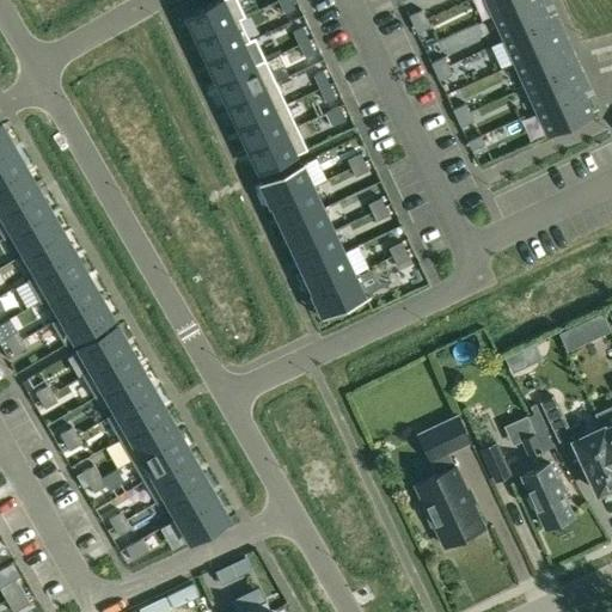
[(237,0),(218,0),(187,16),(197,38),(244,16),(237,0)]
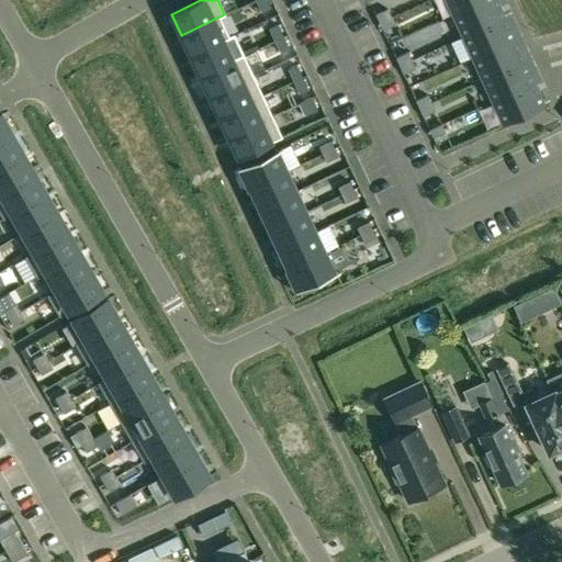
[(265,0),(255,0),(261,12),(269,8),(265,0)]
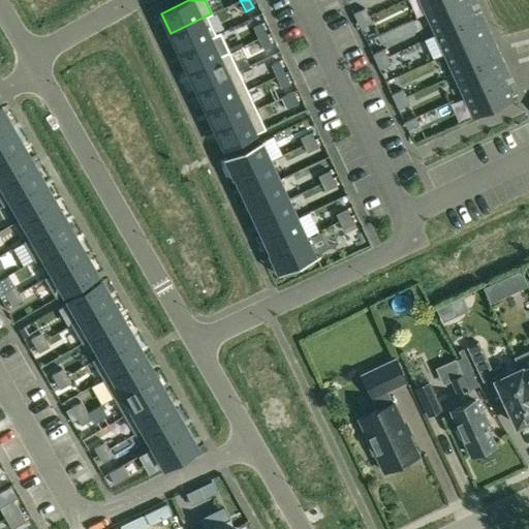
[(419,0),(427,13),(457,0),(419,0)]
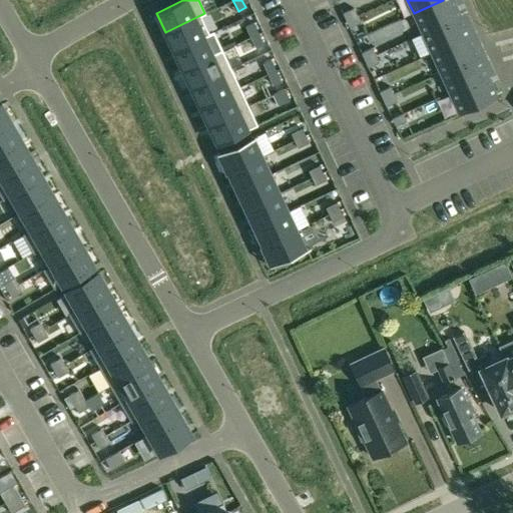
[(452,0),(443,0),(414,13),(423,33),(460,16),(452,0)]
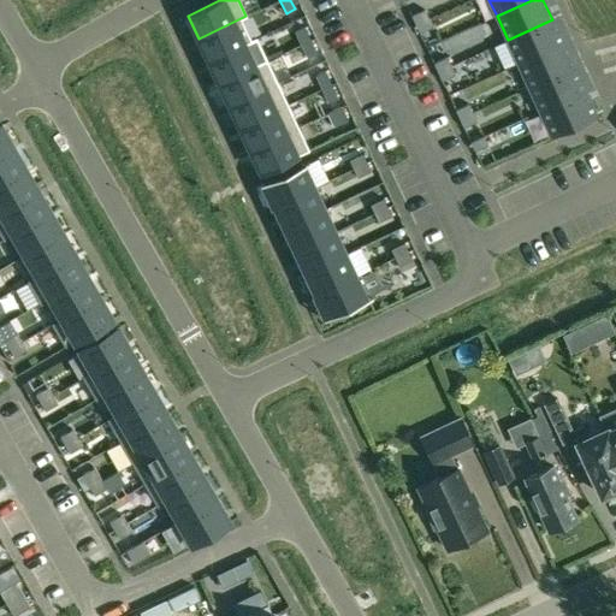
[(425,10),(410,16),(415,24),(428,18),(425,10)]
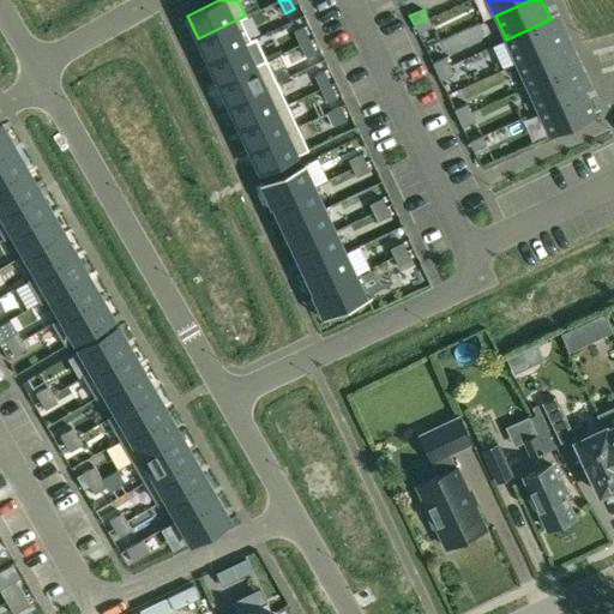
[(245,16),(198,38),(208,60),(251,41),(241,19),(246,17),(245,16)]
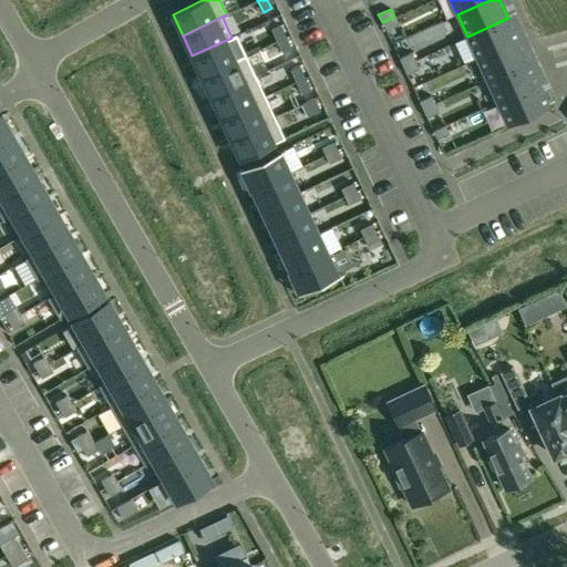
[(394,17),(382,22),(385,31),(398,26),(394,17)]
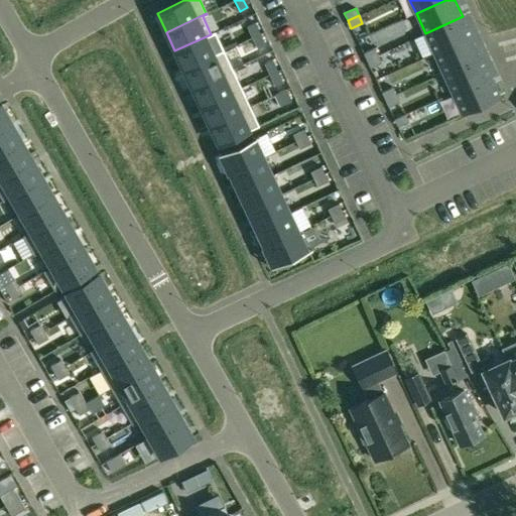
[(463,16),(425,33),(434,53),(472,36),(463,16)]
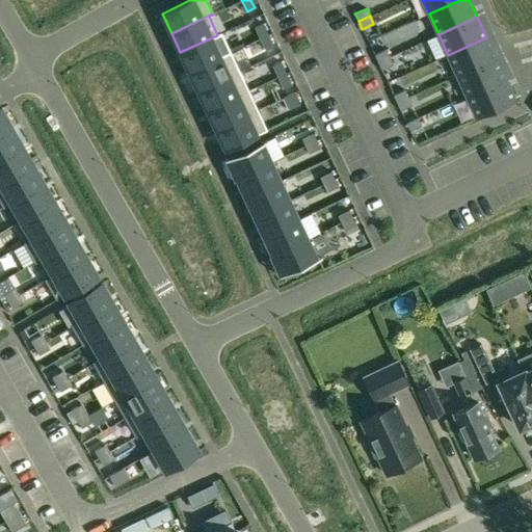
[(263,24),(255,27),(260,38),(268,35),(263,24)]
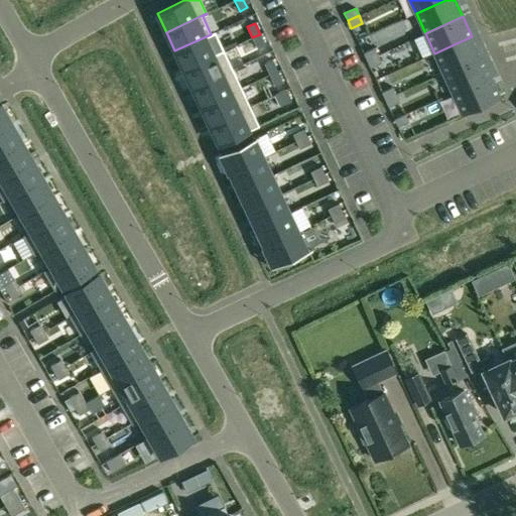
[(211,34),(174,50),(183,70),(224,50),(215,32),(211,34)]
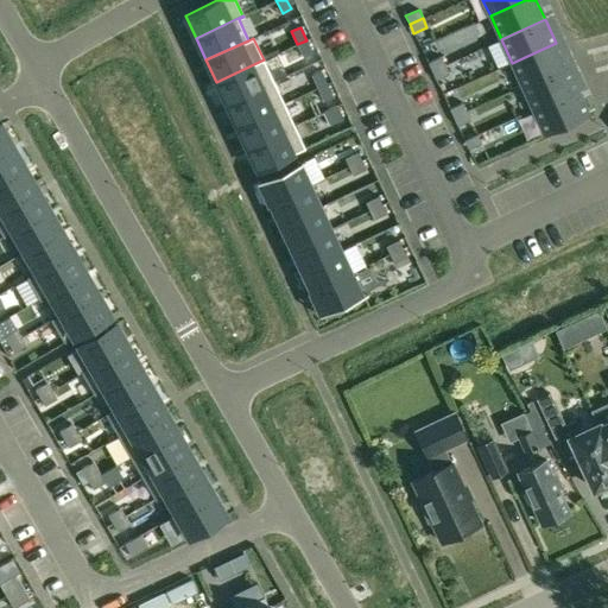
[(306,40),(297,44),(303,57),(312,54),(306,40)]
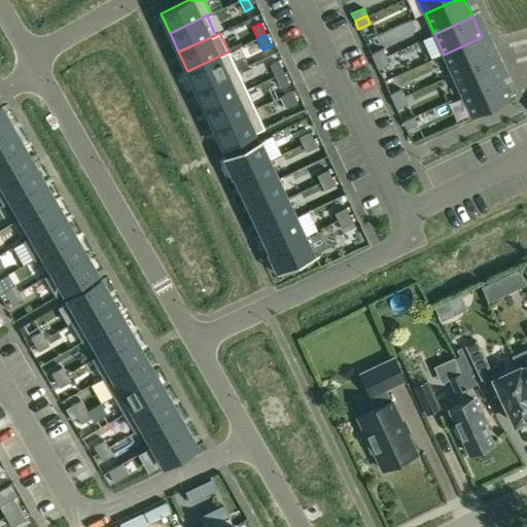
[(482,37),(444,55),(452,74),(491,57),(482,37)]
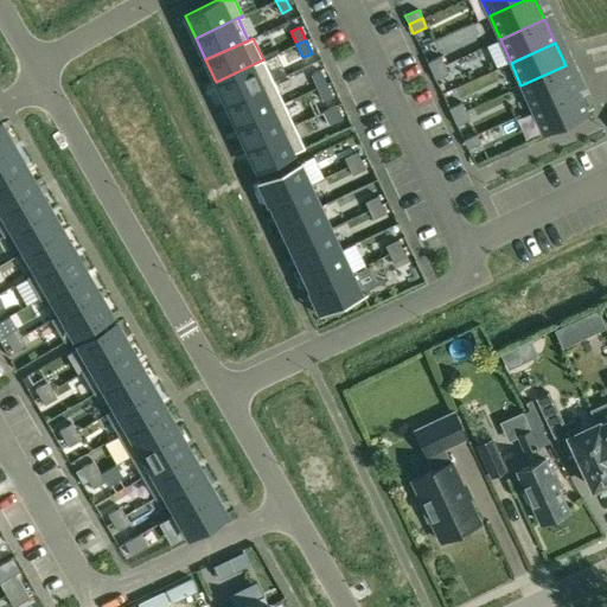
[(440,57),(427,63),(430,71),(443,65),(440,57)]
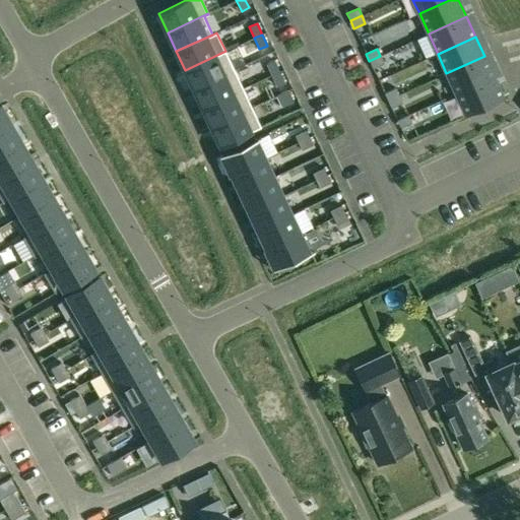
[(225,51),(185,70),(194,88),(234,70),(225,51)]
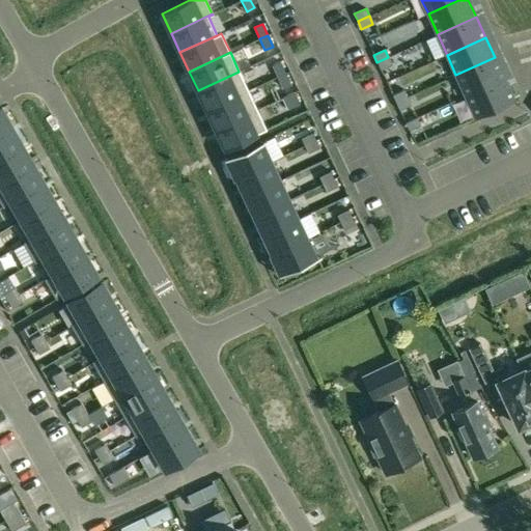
[(388,57),(376,62),(381,70),(392,64),(388,57)]
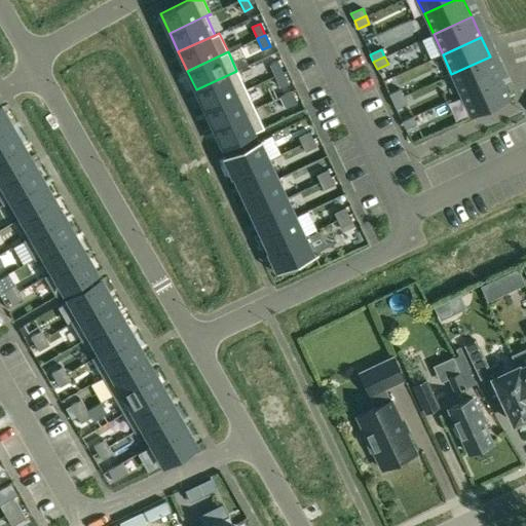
[(490,57),(451,74),(460,95),(499,77),(490,57)]
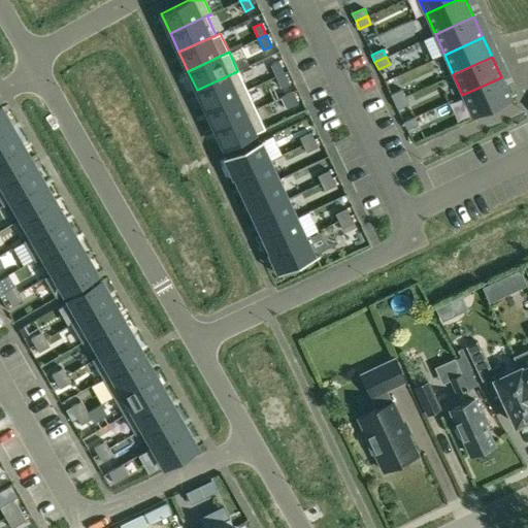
[(278,62),(270,65),(276,76),(284,73),(278,62)]
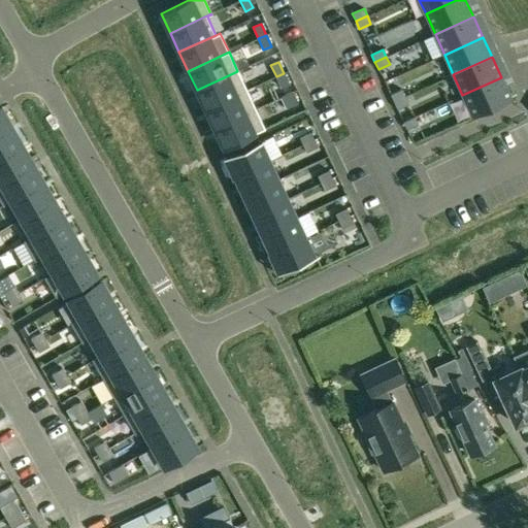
[(237,71),(197,90),(205,109),(246,90),(237,71)]
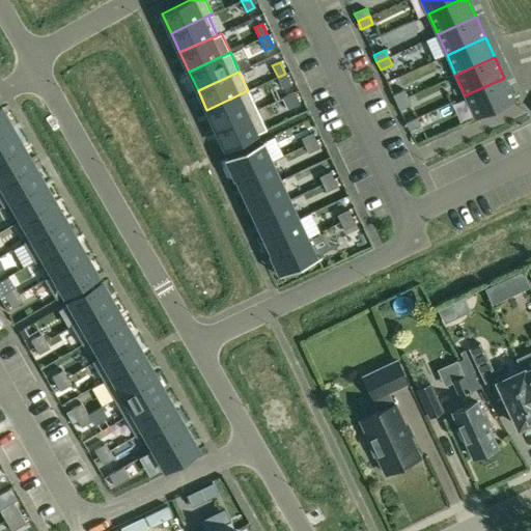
[(285,74),(278,77),(283,88),(290,84),(285,74)]
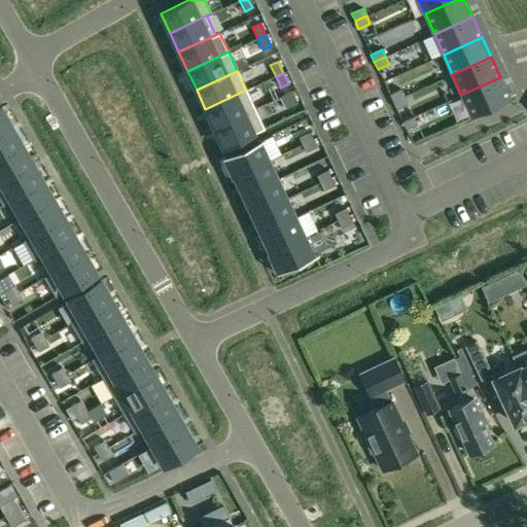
[(500,77),(461,95),(471,116),(510,99),(500,77)]
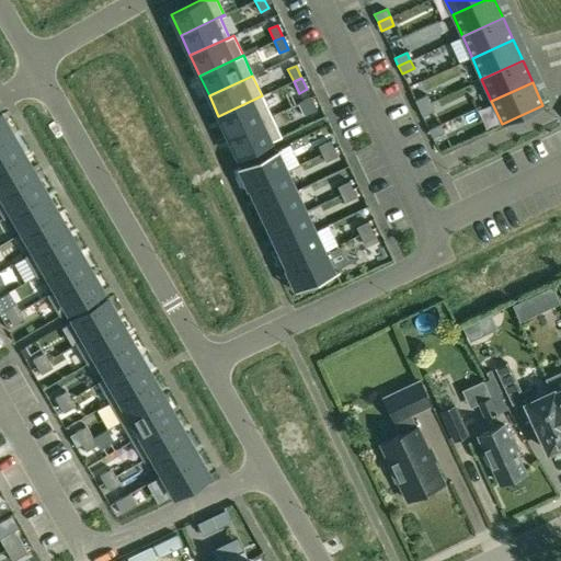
[(426,94),(414,101),(418,109),(431,103),(426,94)]
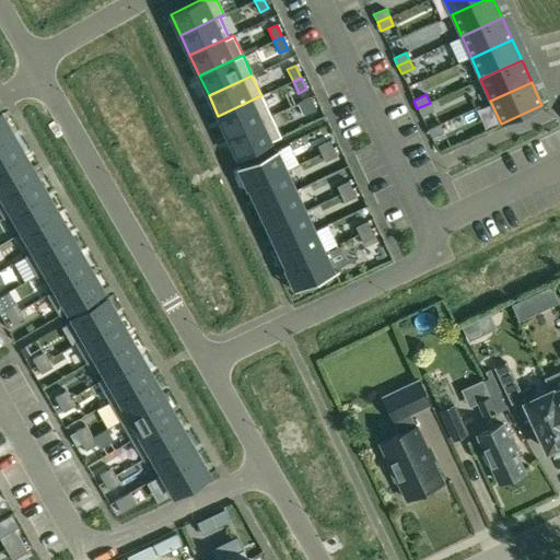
[(261,95),(218,116),(228,136),(271,116),(261,95)]
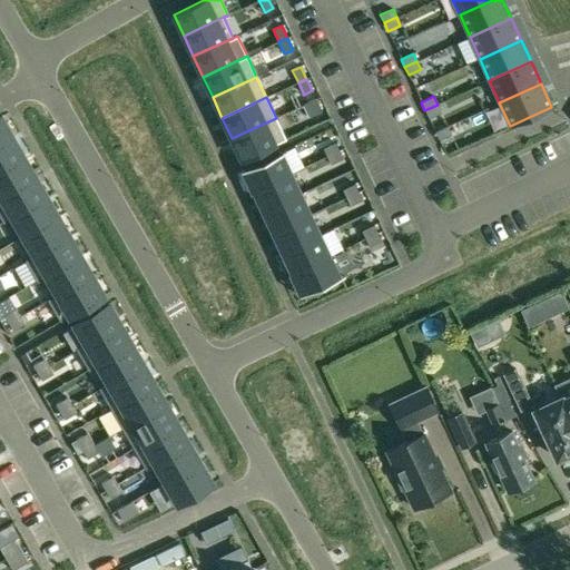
[(315,99),(303,105),(310,117),(322,111),(315,99)]
